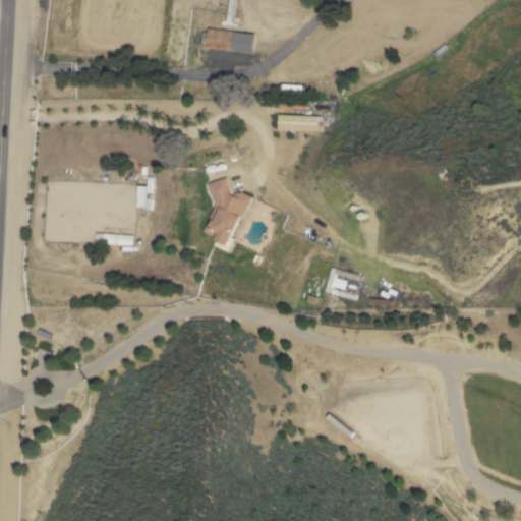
[(207,47),(210,27),(255,34),(253,53),(207,47)]
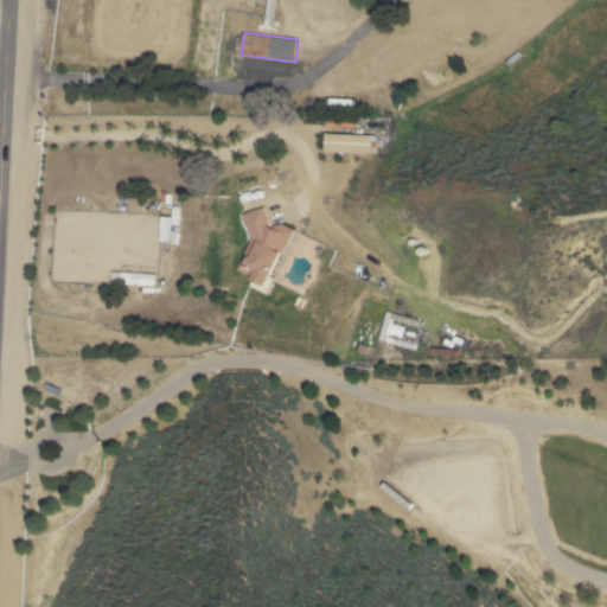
[(370,136),(369,153),(325,151),(326,134),(370,136)]
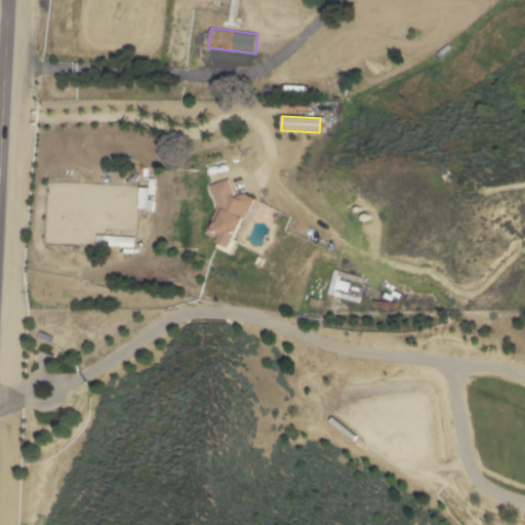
[(124,183),(112,184),(112,171),(124,170),(124,183)]
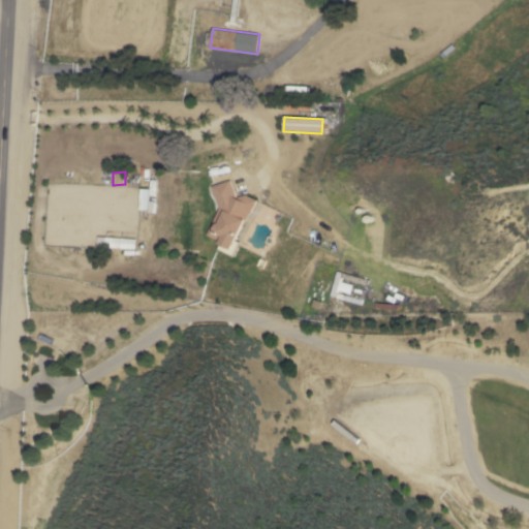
[(256,200),(250,214),(248,213),(236,241),(239,242),(232,256),(218,249),(220,244),(219,243),(220,241),(207,235),(219,208),(212,186),(231,180),(237,197),(245,194),(256,200)]
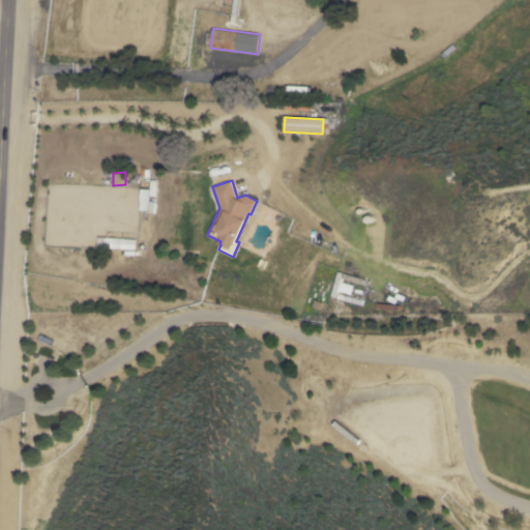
[(136,239),(136,249),(97,247),(97,237),(136,239)]
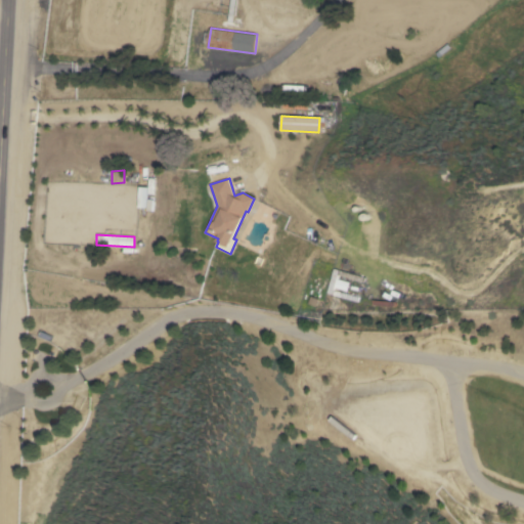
[(334,269),(362,277),(361,282),(337,275),(336,279),(348,282),(346,292),(334,288),(333,290),(357,297),(355,302),(326,293),(334,269)]
